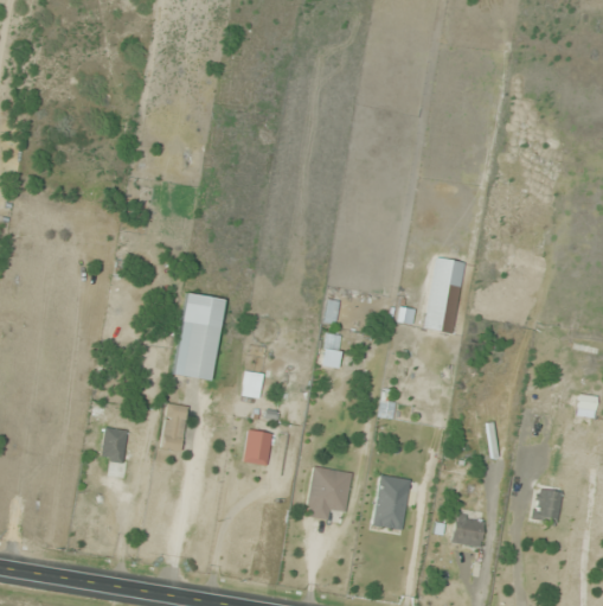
[(427,327),(455,332),(467,262),(438,257),(427,327)]
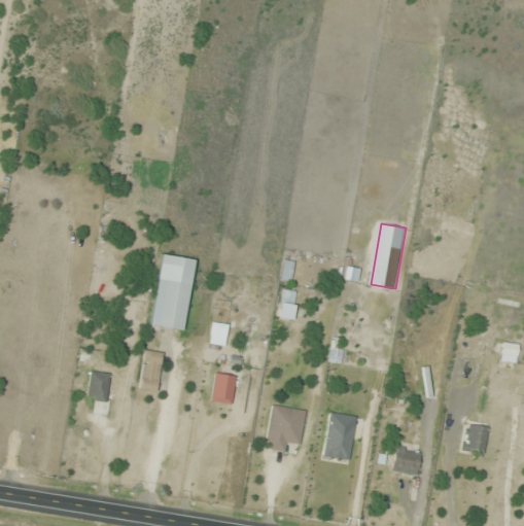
[(359,268),(349,268),(348,279),(359,280),(359,268)]
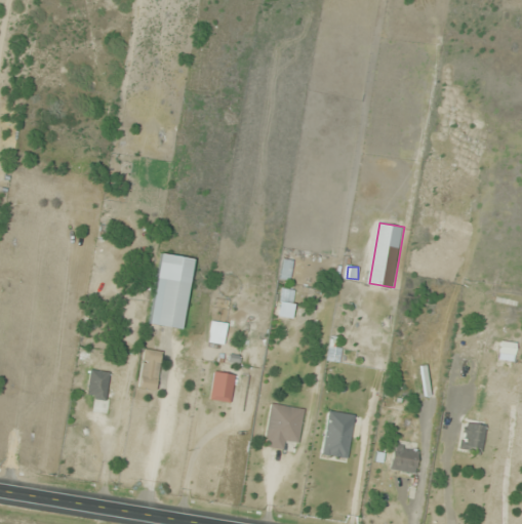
[(295,290),(284,289),(283,301),(295,303),(295,290)]
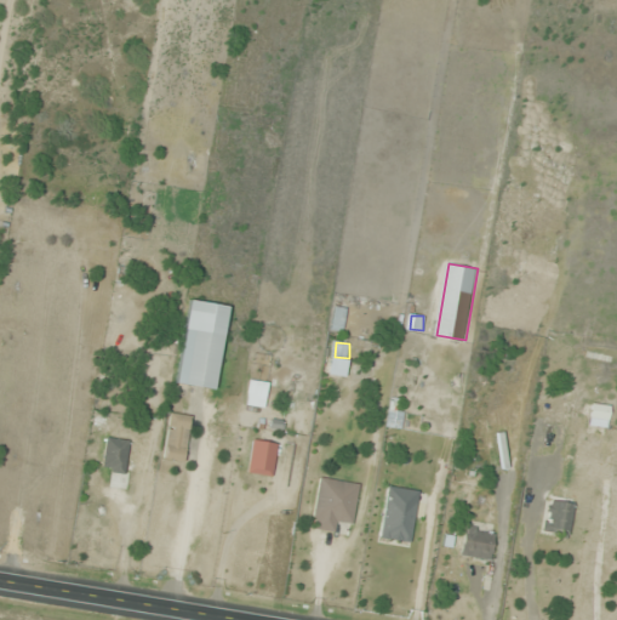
[(446,438),(423,432),(421,439),(444,445),(446,438)]
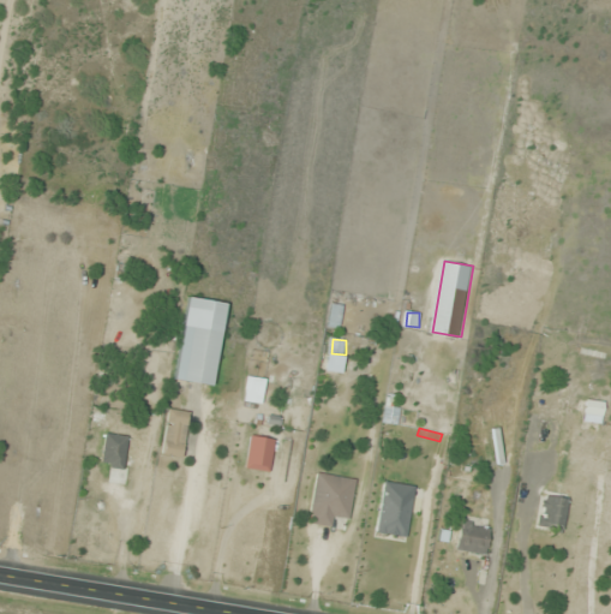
[(130,435),(107,433),(105,464),(127,465),(130,435)]
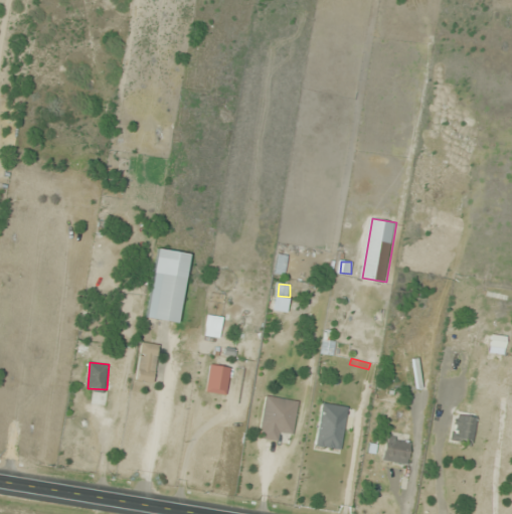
[(282,432),(294,434),(300,401),(269,395),(261,438),(280,441),(282,432)]
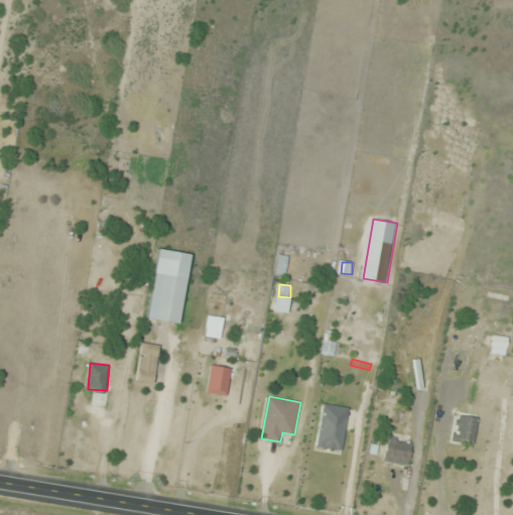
[(475,447),(480,418),(460,415),(455,443),(475,447)]
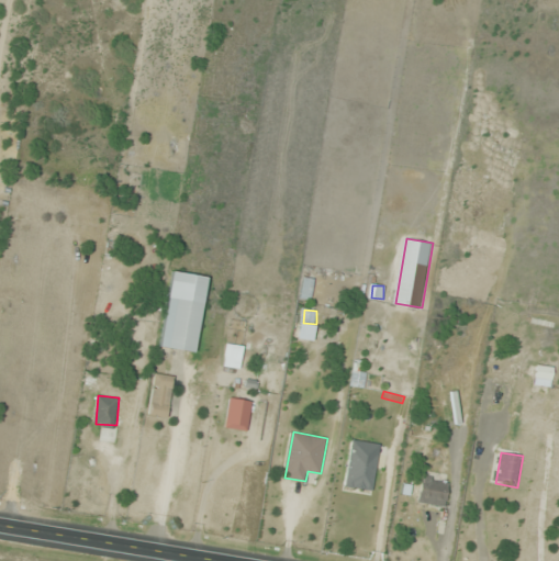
[(446,505),(449,480),(423,475),(420,502),(446,505)]
